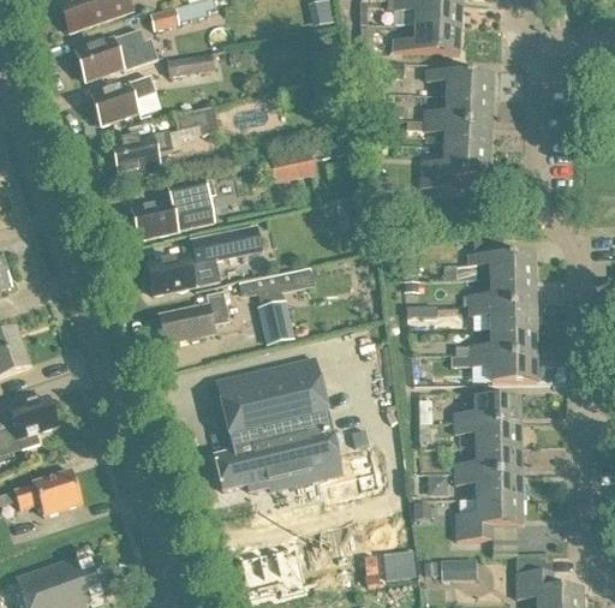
[(64,0),(58,3),(61,13),(60,18),(64,27),(67,29),(67,31),(106,18),(131,9),(127,0),(64,0)]
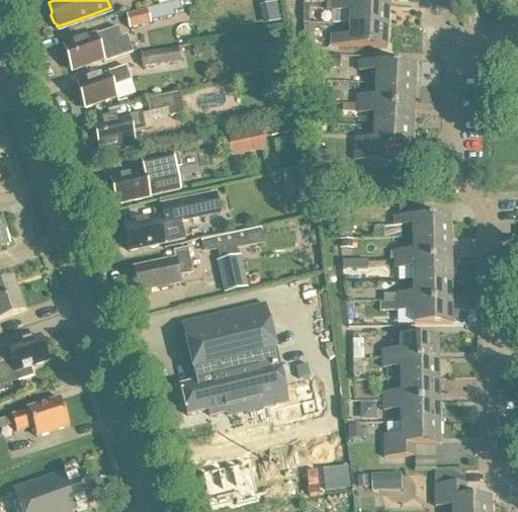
[(261,1),(265,18),(281,15),(277,0),(266,0),(261,1)]
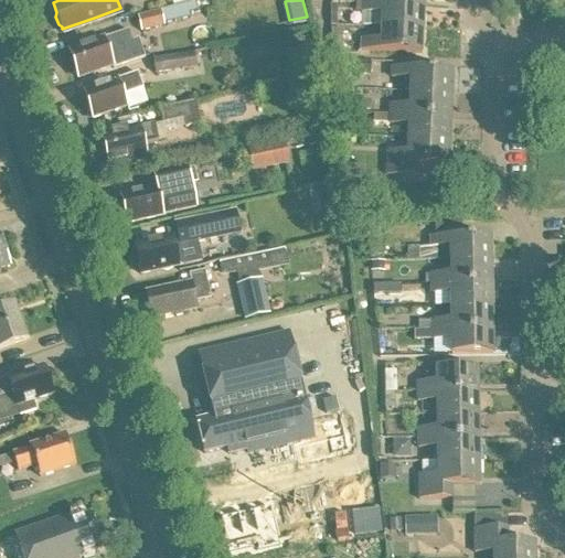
[(362,10),(382,11),(382,24),(423,27),(424,2),(363,0),(362,10)]
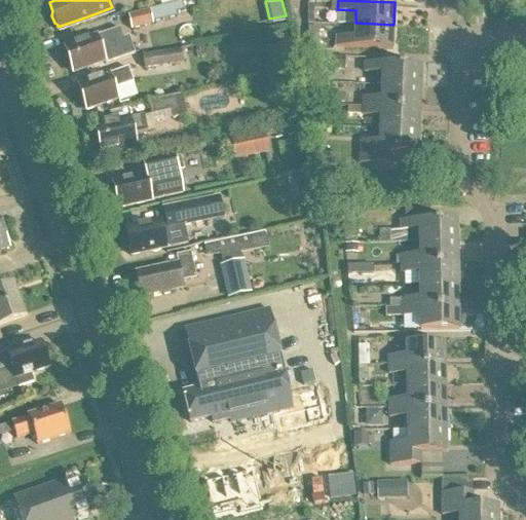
[(128,10),(132,25),(152,21),(149,6),(128,10)]
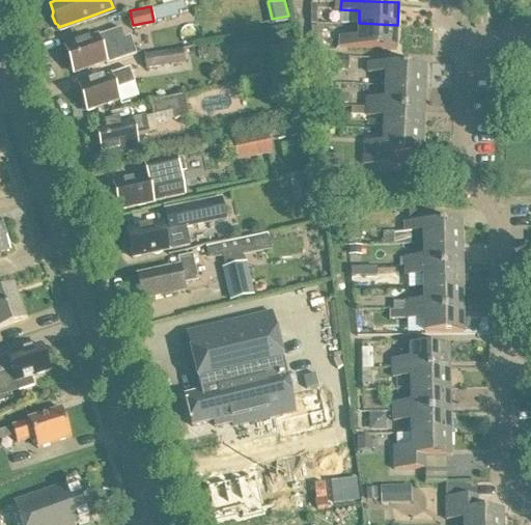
[(339,34),(339,45),(396,47),(397,25),(359,23),(358,35),(339,34)]
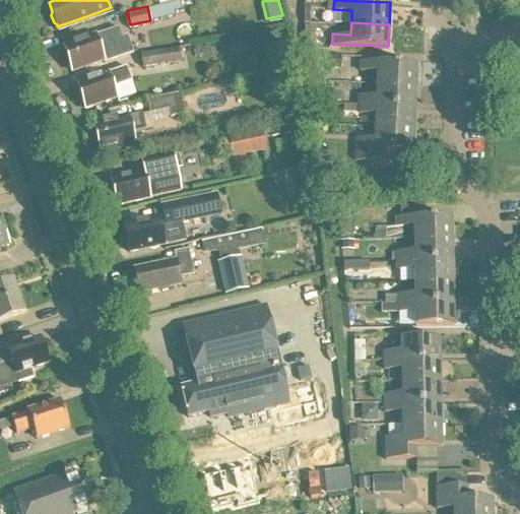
[(104,57),(100,47),(118,41),(113,25),(63,43),(66,52),(65,56),(68,64),(71,65),(71,67),(104,57)]
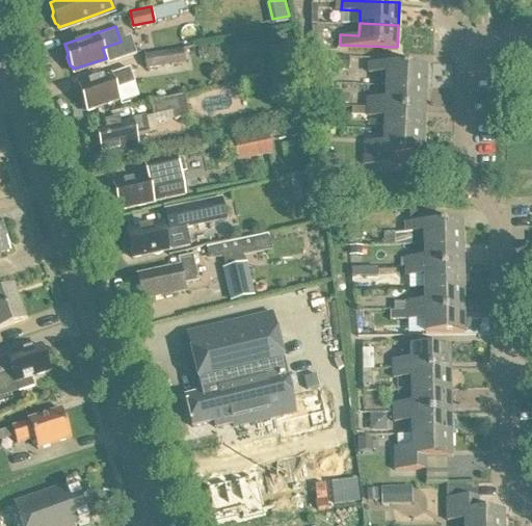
[(184,48),(144,53),(147,68),(186,61),(184,48)]
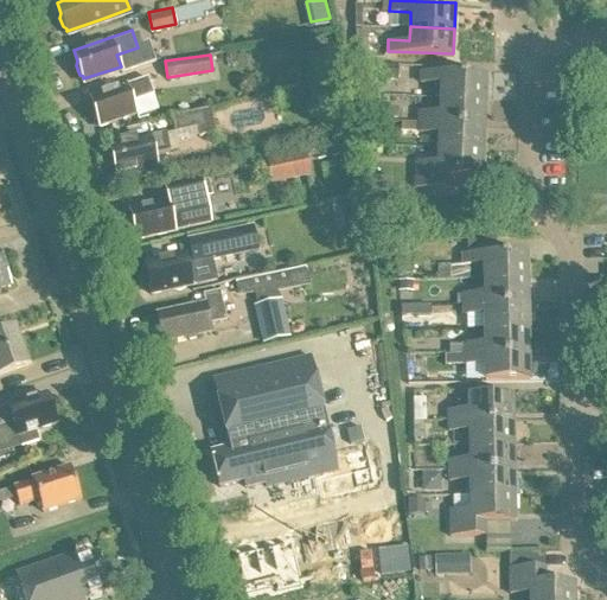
[(382,84),(415,83),(414,59),(381,62),(382,84)]
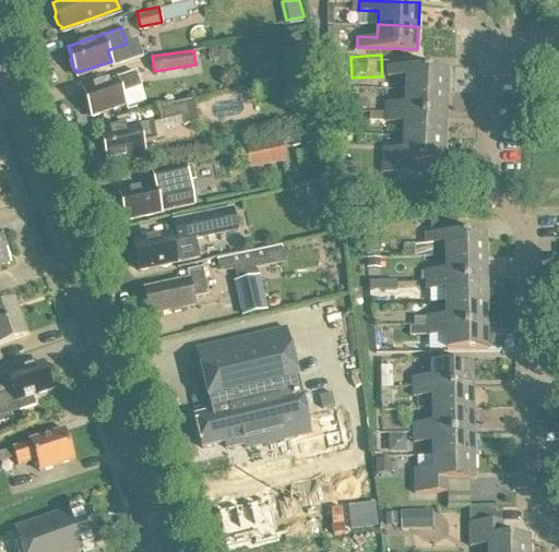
[(406,88),(448,90),(448,66),(388,63),(388,74),(407,74),(406,88)]
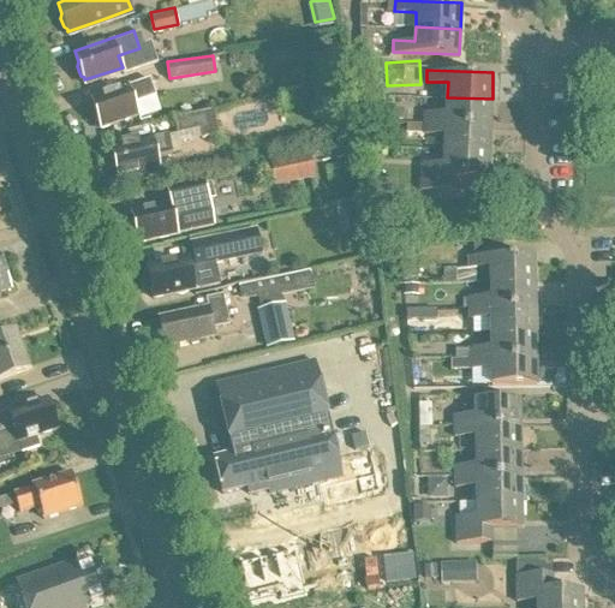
[(138,113),(133,100),(155,93),(149,76),(94,95),(97,106),(94,107),(101,125),(138,113)]
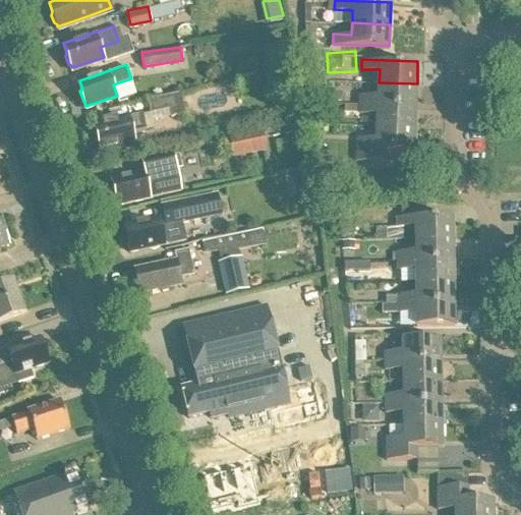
[(416,105),(417,83),(379,82),(379,95),(360,95),(360,93),(346,92),(346,103),(360,103),(416,105)]
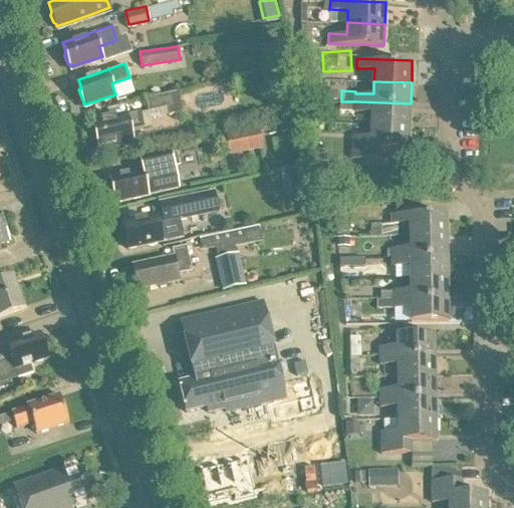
[(170,111),(182,109),(177,88),(145,95),(148,108),(169,103),(170,111)]
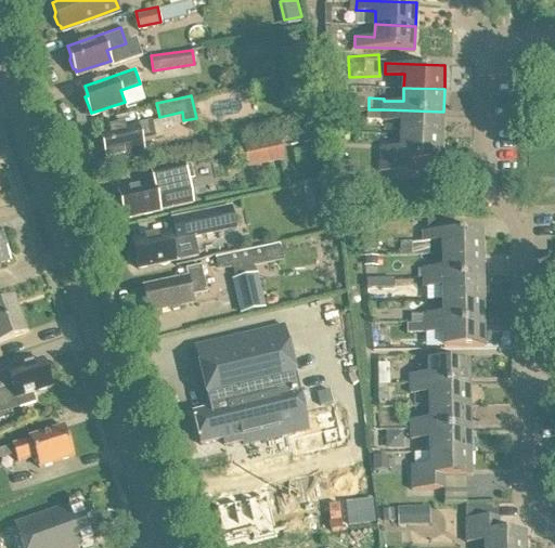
[(402,120),(401,133),(442,134),(443,112),(384,109),(384,119),(402,120)]
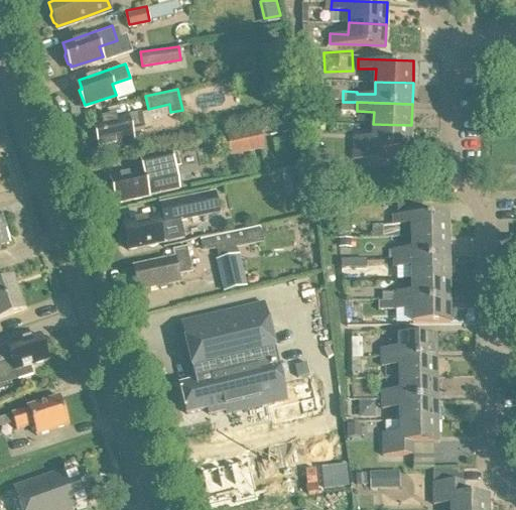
[(102,118),(102,119),(93,121),(98,144),(100,149),(106,151),(111,150),(114,147),(114,144),(134,139),(131,129),(144,126),(140,111),(114,117),(114,115),(102,118)]
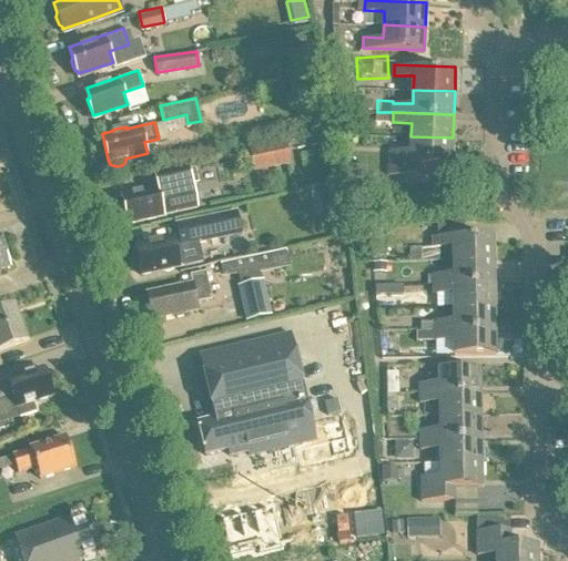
[(392,150),(391,174),(422,175),(423,162),(452,163),(453,138),(411,136),(411,151),(392,150)]
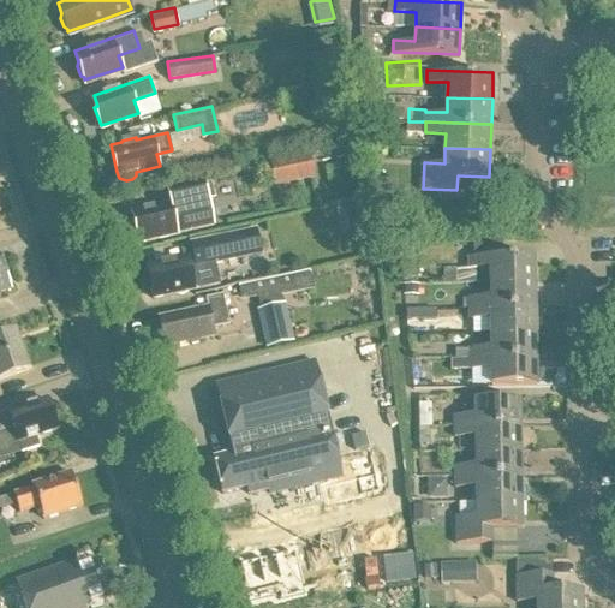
[(310,152),(269,161),(274,183),(315,173),(310,152)]
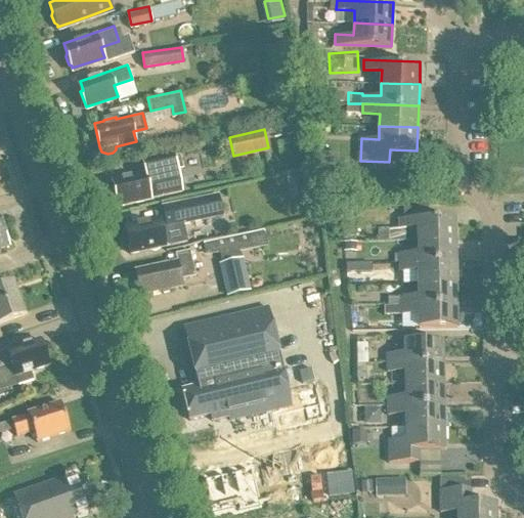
[(177,166),(182,165),(180,153),(172,155),(171,152),(142,158),(144,171),(114,177),(115,186),(114,191),(116,204),(182,189),(177,166)]
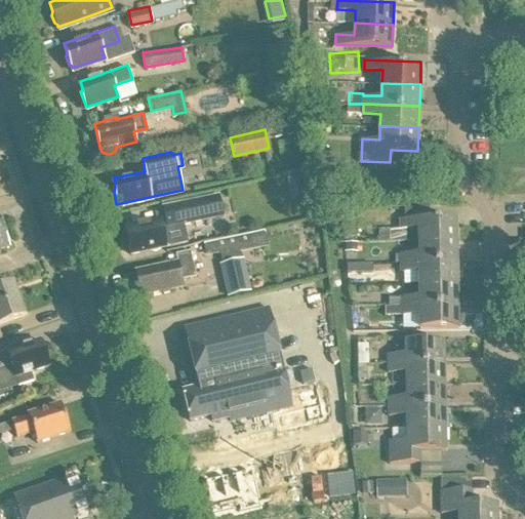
[(164,216),(125,225),(130,251),(165,244),(163,233),(168,232),(167,226),(224,213),(219,193),(162,205),(164,216)]
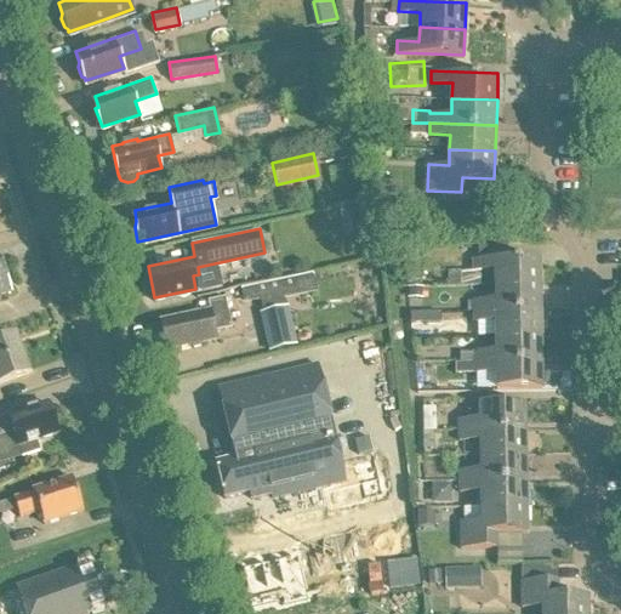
[(0,290),(10,286),(0,256),(0,290)]
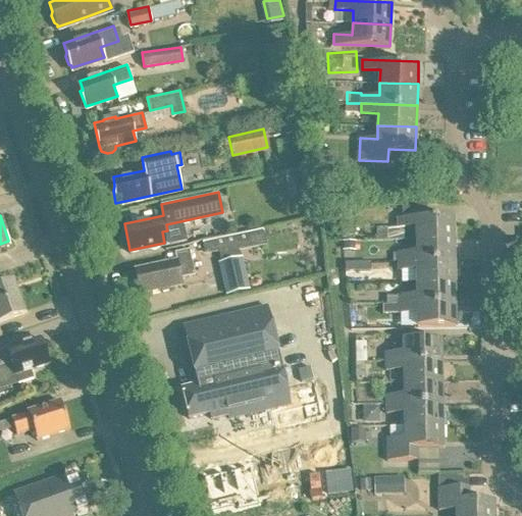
[(454,215),(397,216),(397,226),(415,225),(415,238),(454,238),(454,215)]
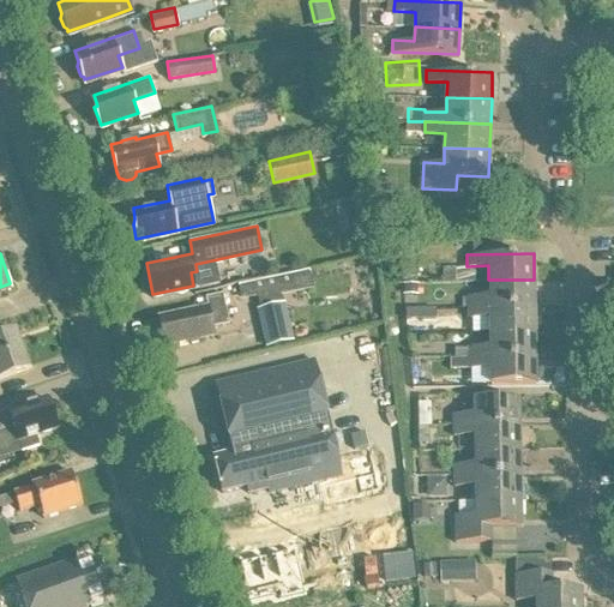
[(278,283),(275,272),(244,282),(247,293),(278,283)]
